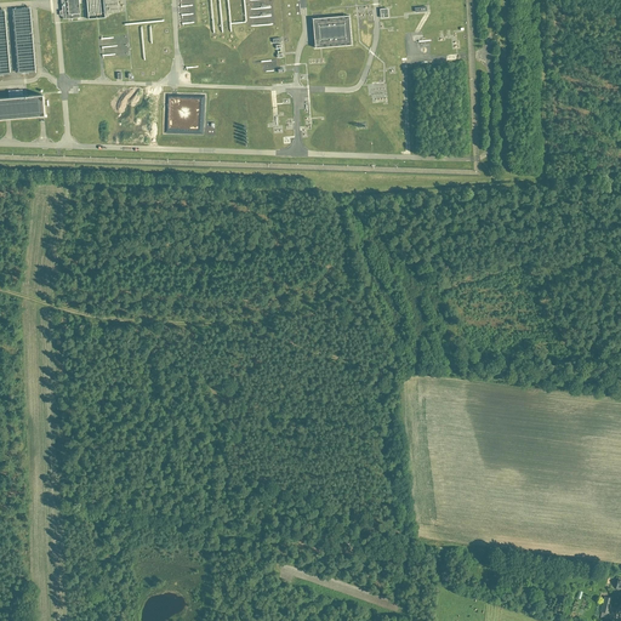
[(79,0),(61,0),(63,11),(60,11),(61,16),(63,16),(63,20),(80,18),(80,13),(79,0)]
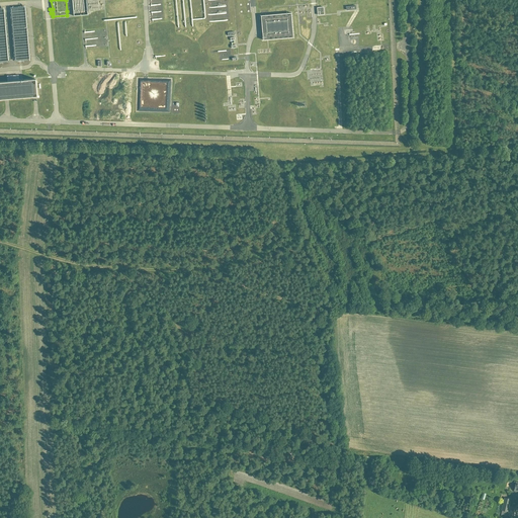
[(74,0),(76,16),(86,16),(85,0),(74,0)]
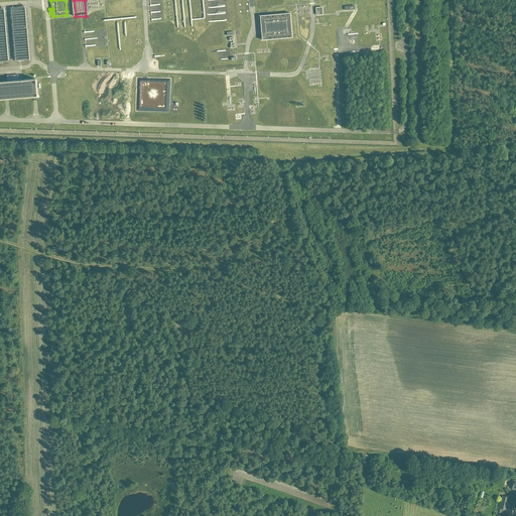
[(90,0),(91,12),(101,11),(101,1),(103,1),(102,0),(90,0)]
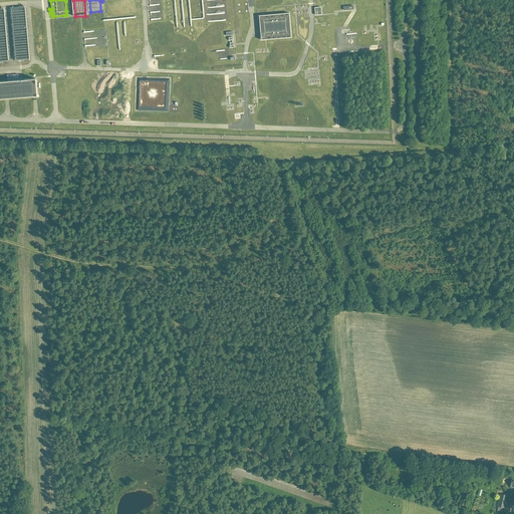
[(29,58),(25,7),(11,8),(16,59),(29,58)]
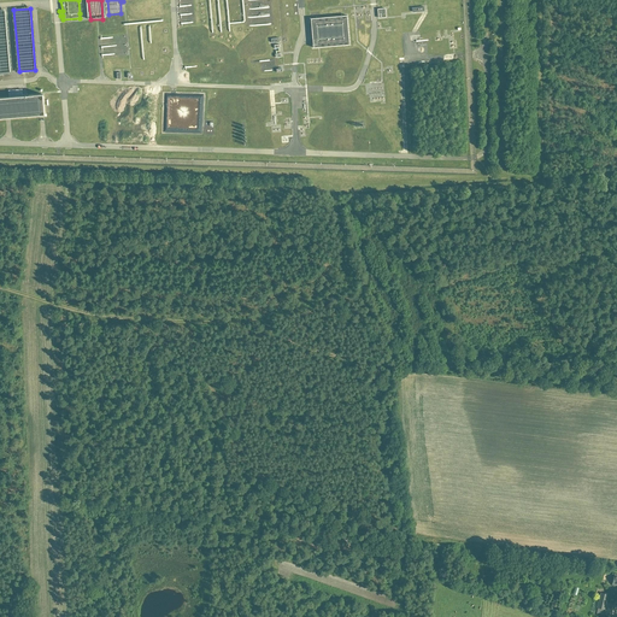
[(5,11),(0,11),(0,72),(10,72),(5,11)]
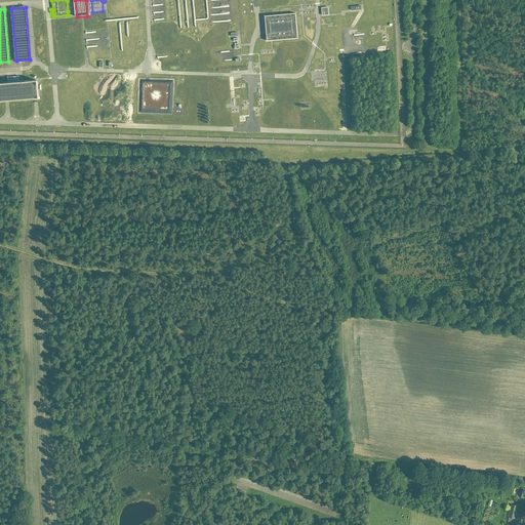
[(295,13),(265,15),(267,41),(297,38),(295,13)]
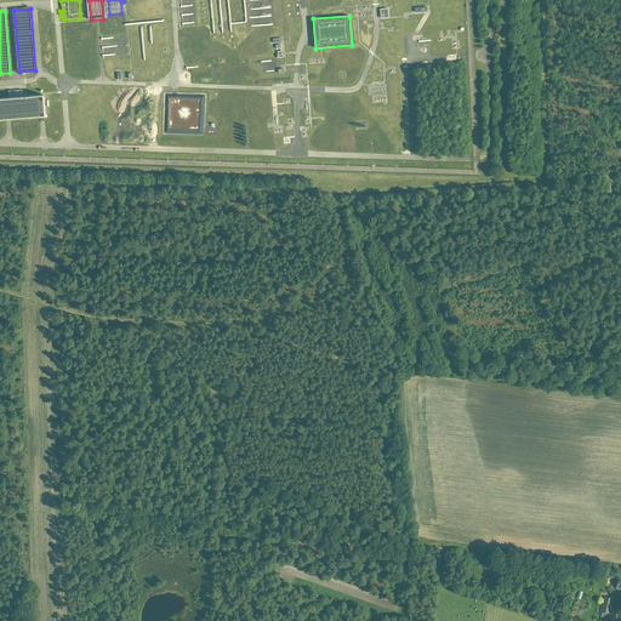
[(0,119),(45,115),(44,95),(0,98),(0,119)]
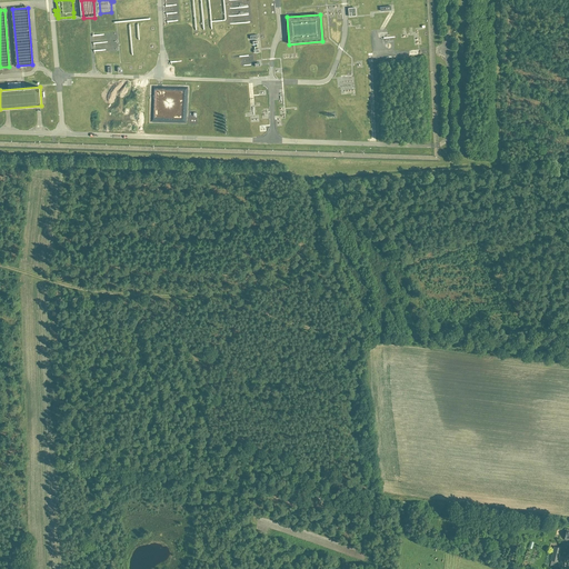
[(553,546),(550,560),(558,561),(561,548),(553,546)]
